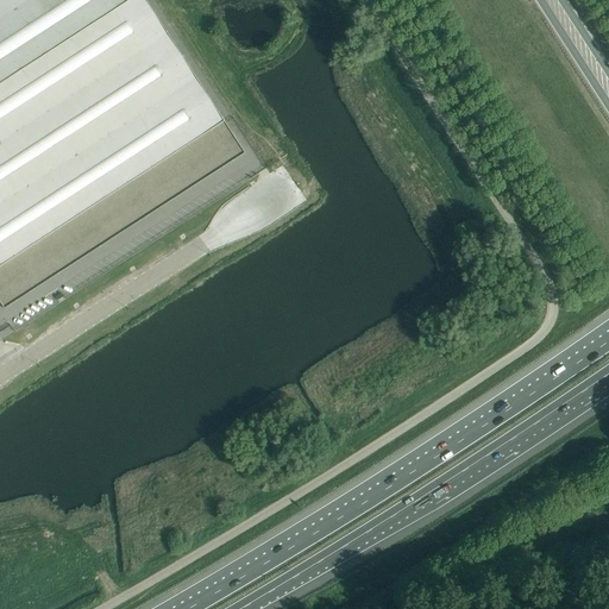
[(0,0),(0,301),(5,308),(245,154),(145,0),(0,0)]
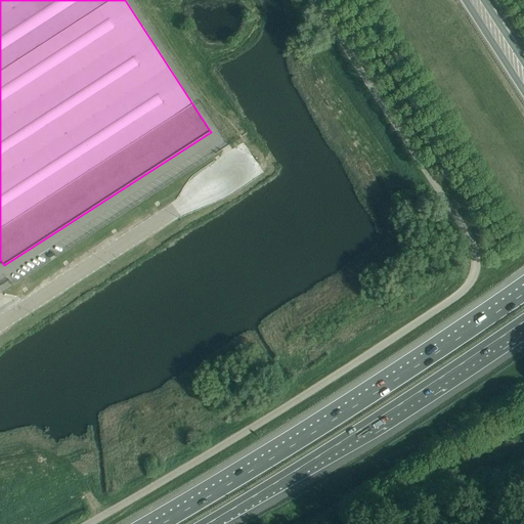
[(267,165),(275,159),(272,155),(264,161),(267,165)]
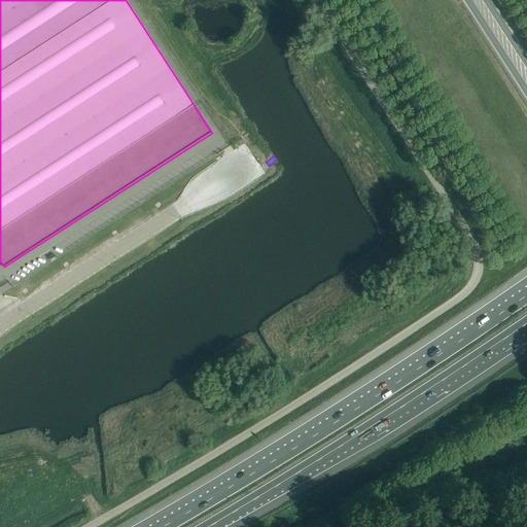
[(174,198),(156,208),(160,213),(177,203),(174,198)]
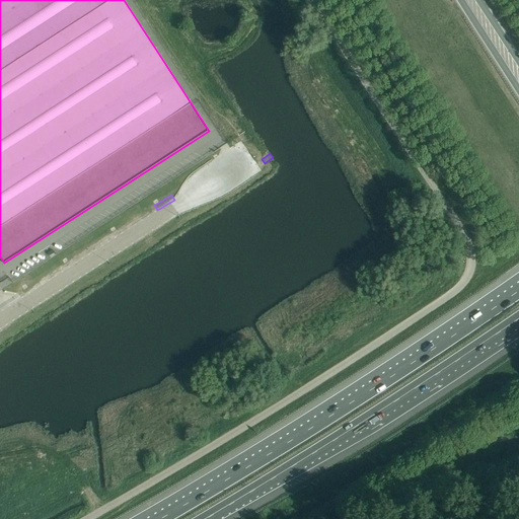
[(74,262),(92,252),(89,246),(72,256),(74,262)]
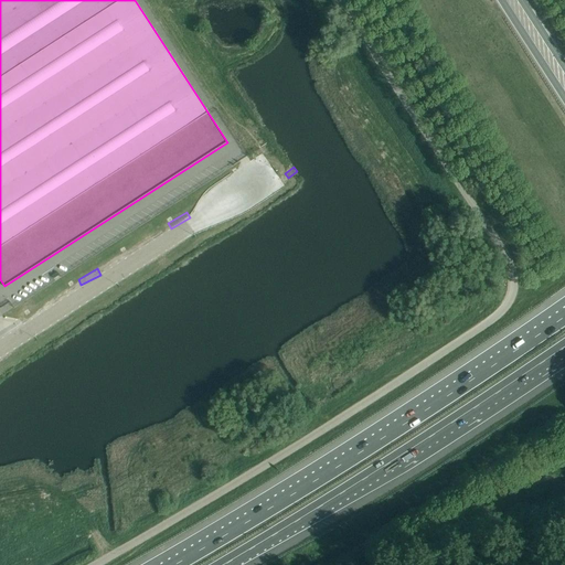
[(7,355),(29,341),(27,337),(3,351),(7,355)]
